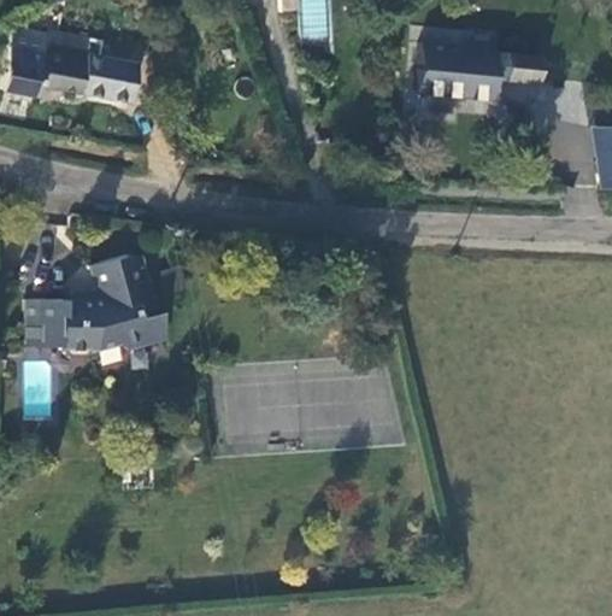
[(282,0),(282,10),(300,11),(300,0),(282,0)]
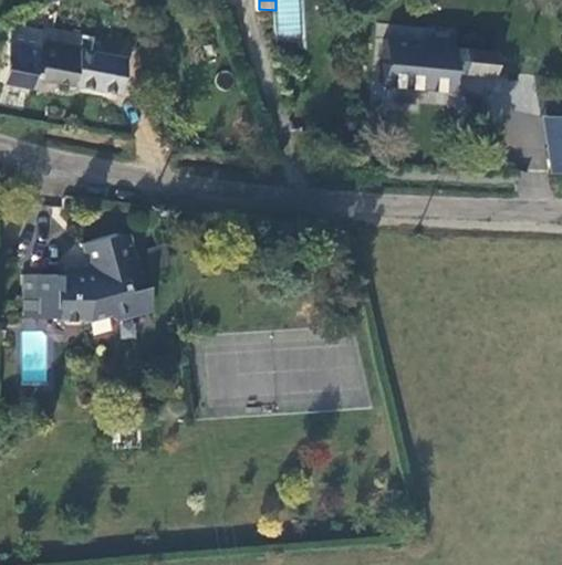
[(1,90),(29,94),(33,96),(37,83),(53,86),(72,89),(81,35),(49,28),(45,37),(13,31),(1,90)]
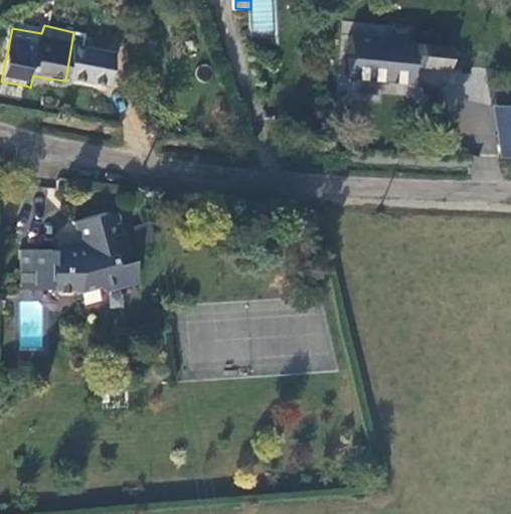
[(457,49),(357,39),(353,79),(390,82),(390,86),(416,88),(418,70),(455,73),(457,49)]
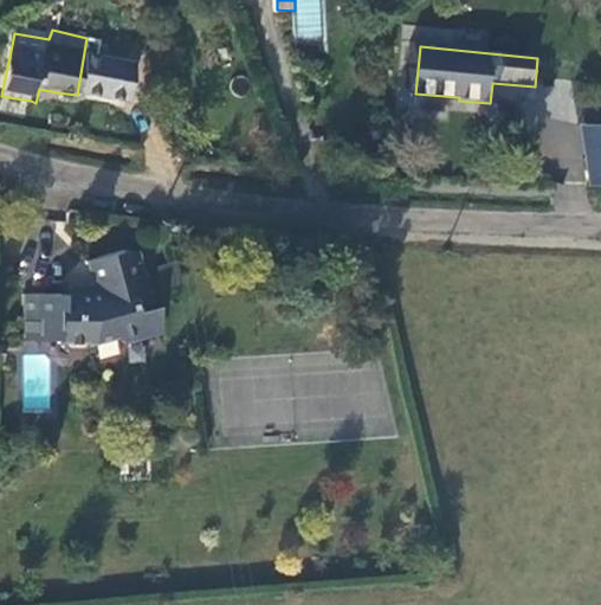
[(36,103),(31,101),(27,110),(52,115),(57,92),(39,89),(36,103)]
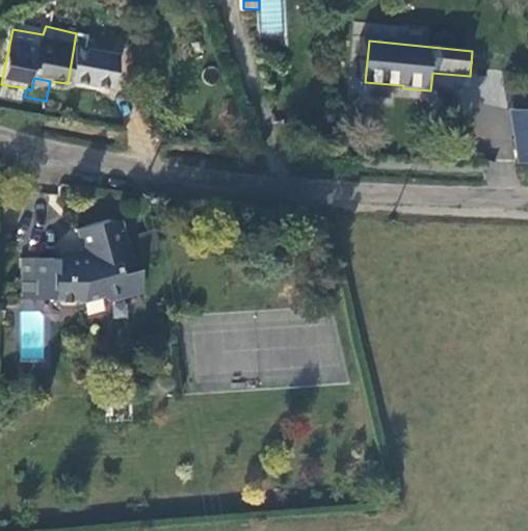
[(527,110),(511,110),(520,164),(527,164),(527,110)]
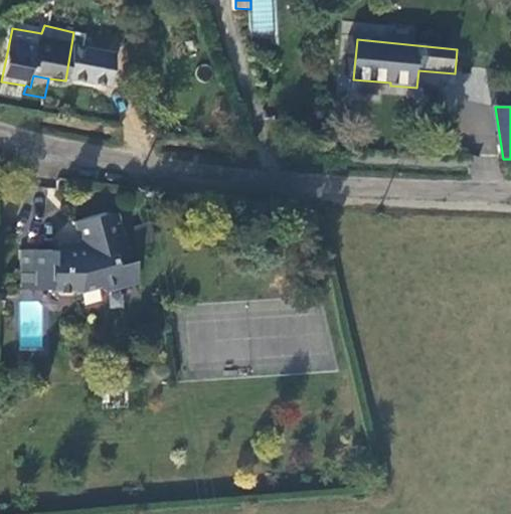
[(32,249),(32,267),(32,270),(37,270),(38,286),(38,292),(46,292),(66,291),(73,291),(92,279),(101,290),(119,287),(114,263),(124,261),(119,240),(127,238),(121,213),(109,212),(76,221),(84,248),(55,249),(32,249)]
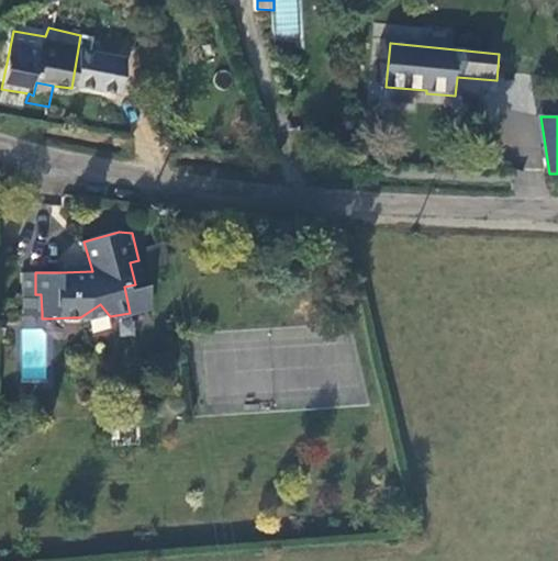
[(143,283),(138,260),(130,262),(135,284),(143,283)]
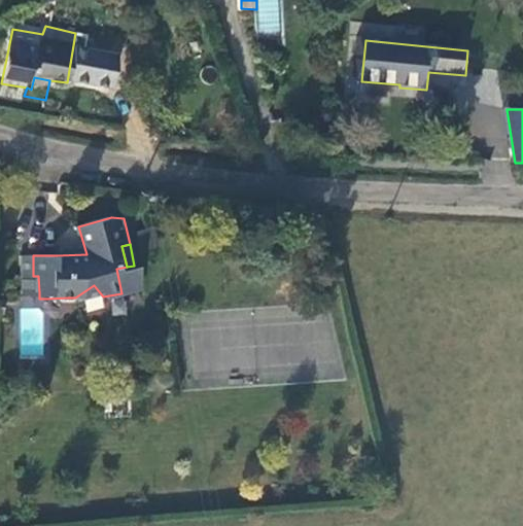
[(33,276),(33,273),(24,273),(25,293),(39,292),(38,276),(33,276)]
